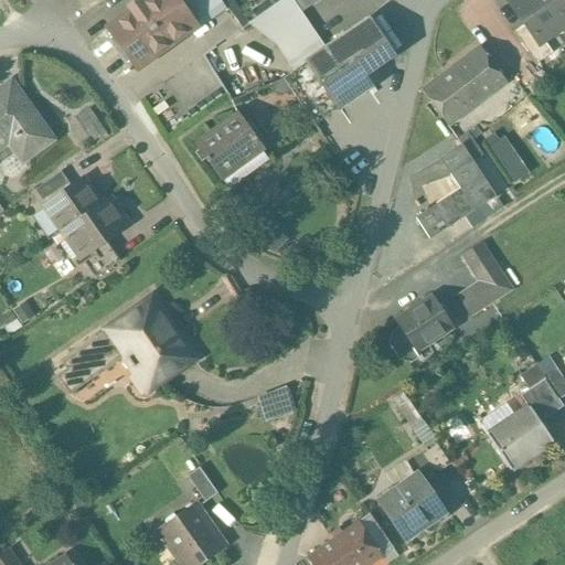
[(148,0),(141,6),(140,6),(169,45),(195,27),(177,0),(148,0)]
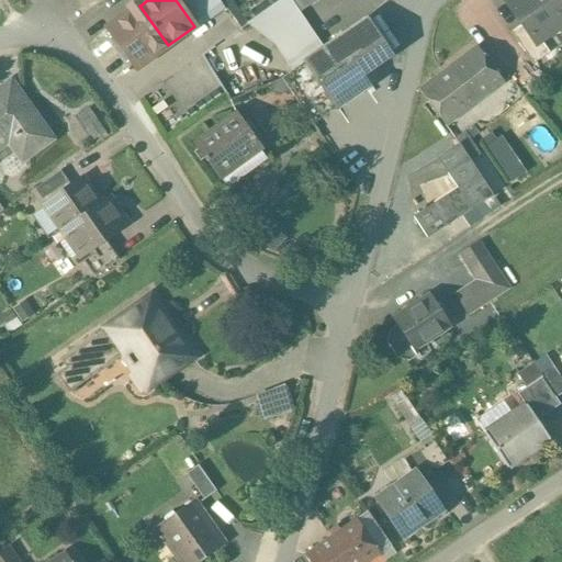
[(290,0),(280,0),(254,19),(265,35),(278,26),(299,12),(290,0)]
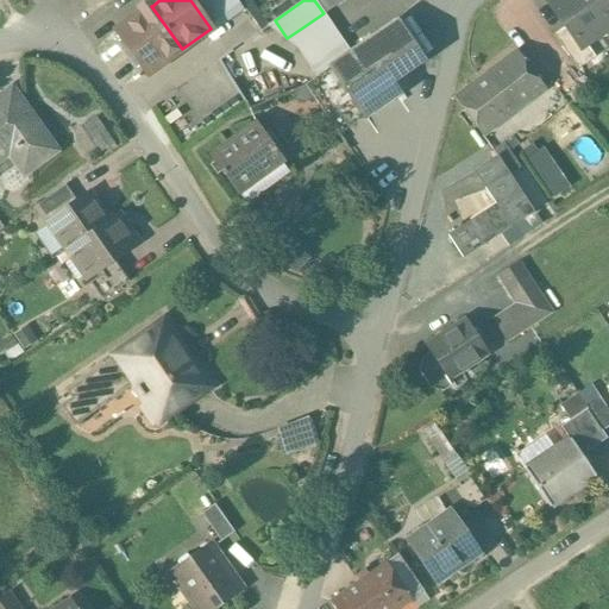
[(314,0),(324,13),(325,14),(344,0),(314,0)]
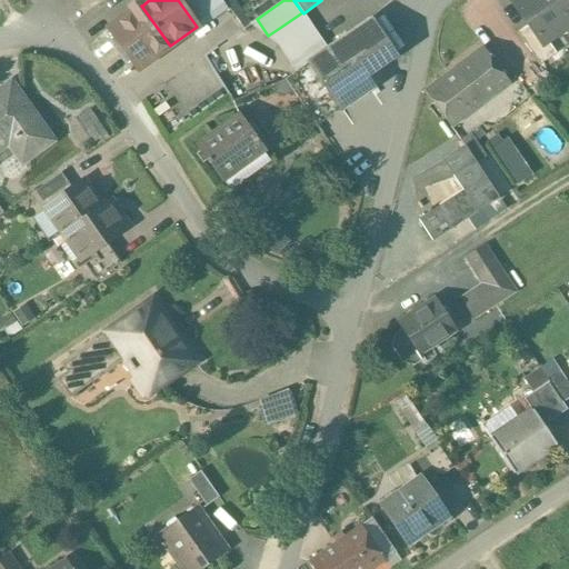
[(567,27),(547,0),(516,0),(512,3),(528,26),(541,45),(547,40),(567,27)]
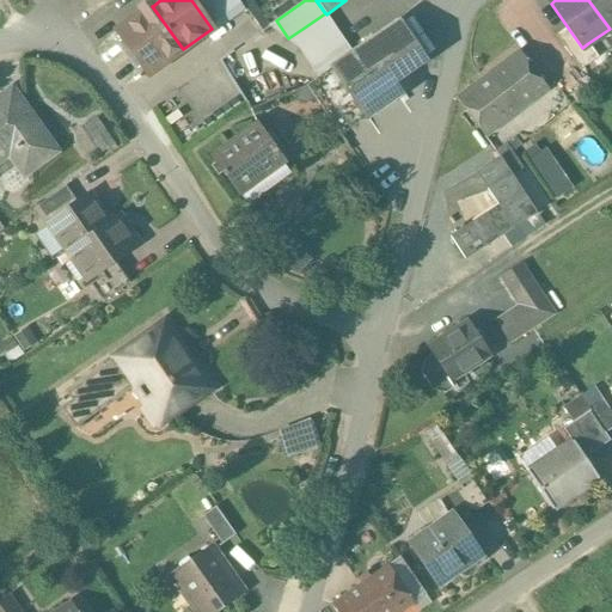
[(611,0),(588,0),(610,29),(611,26),(611,0)]
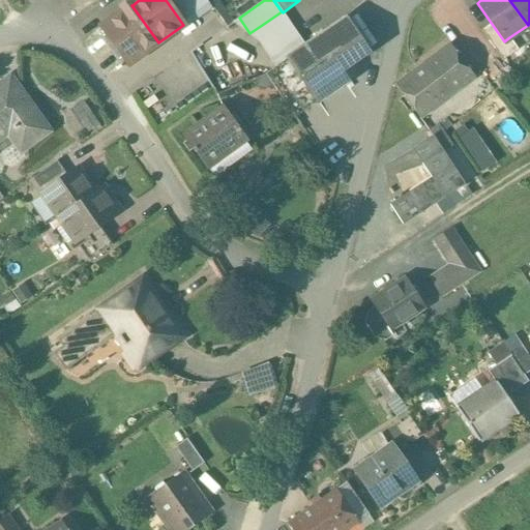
[(158,42),(131,5),(133,5),(130,2),(127,1),(121,6),(121,8),(123,11),(100,28),(127,65),(158,42)]
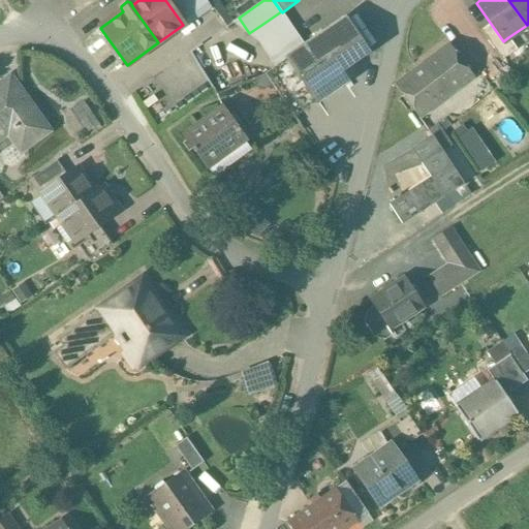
[(281,11),(261,25),(271,38),(290,25),(282,12),(281,11)]
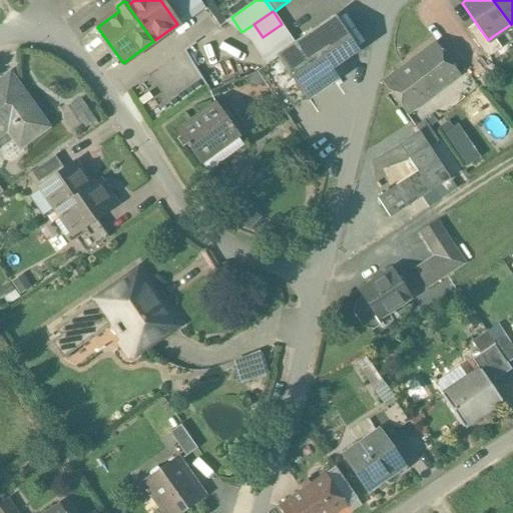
[(345,13),(337,18),(356,45),(364,40),(345,13)]
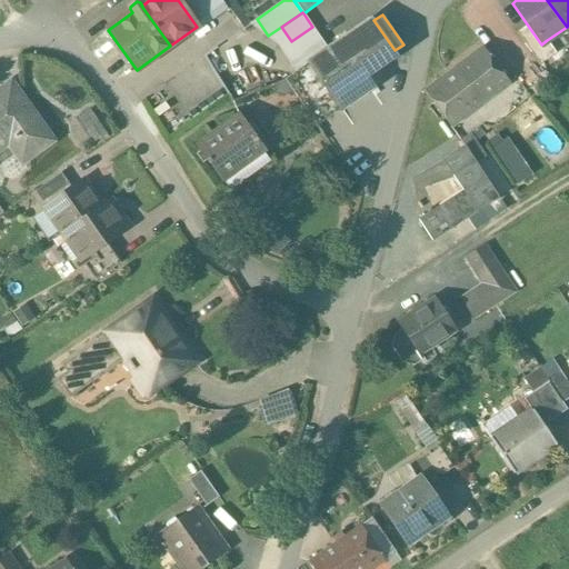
[(349,39),(329,52),(328,50),(307,63),(339,111),(375,87),(367,76),(397,56),(372,20),(348,37),(349,39)]
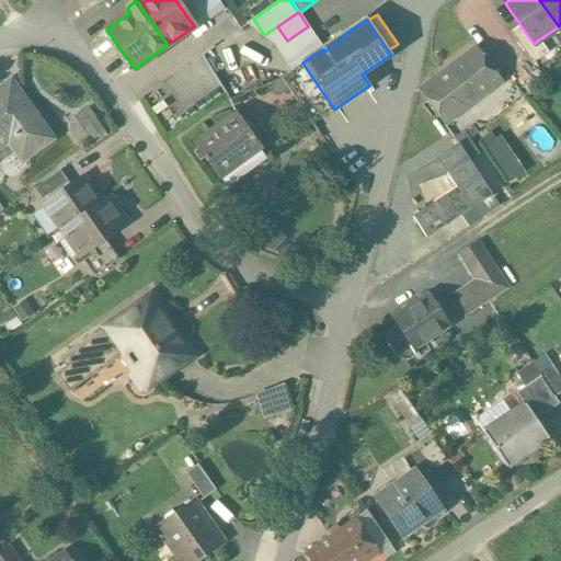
[(534,44),(521,25),(510,32),(533,65),(549,53),(539,39),(534,44)]
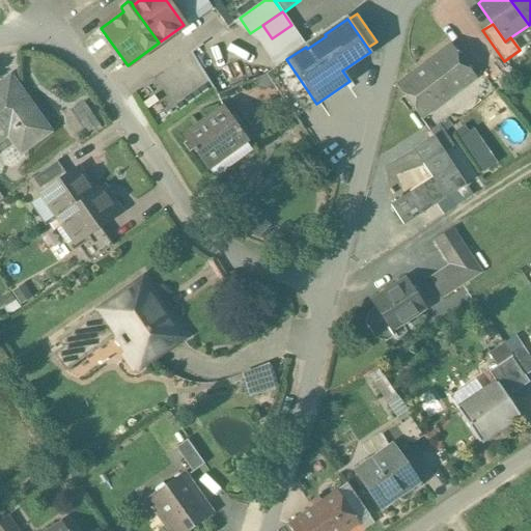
[(291,25),(272,38),(286,59),(306,47),(291,25)]
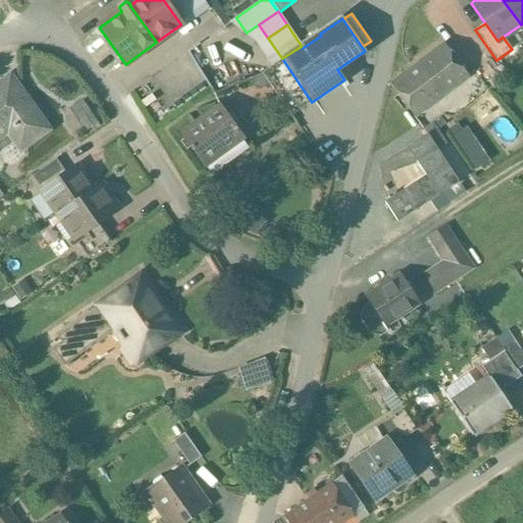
[(445,43),(391,85),(399,95),(396,97),(406,109),(408,107),(414,115),(469,75),(445,43)]
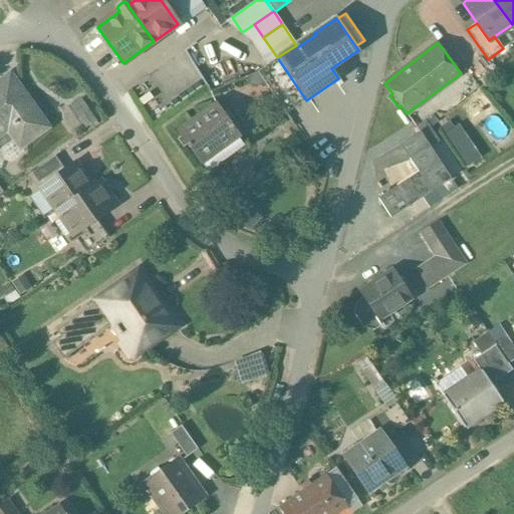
[(306,100),(277,57),(257,72),(264,82),(286,114),(306,100)]
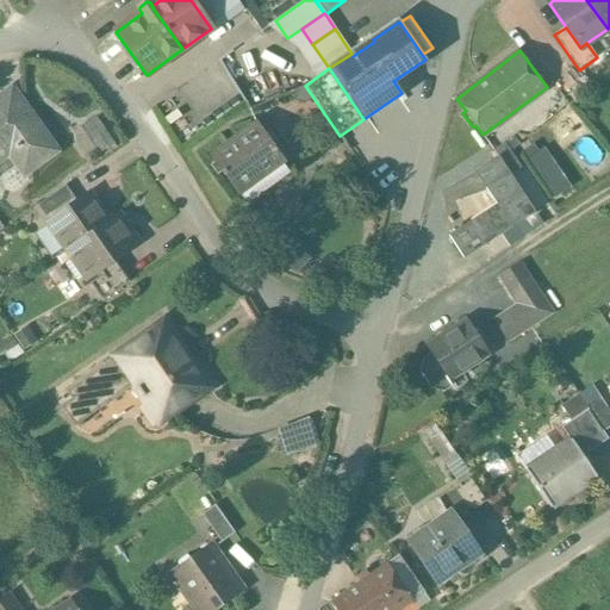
[(580,85),(568,94),(574,103),(587,94),(580,85)]
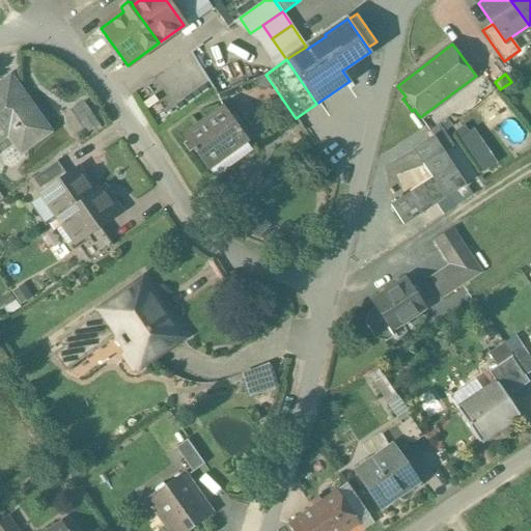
[(266,75),(253,80),(255,87),(269,89),(273,85),(266,75)]
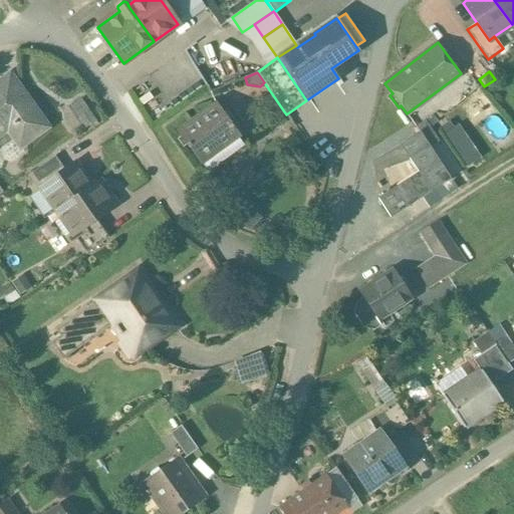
[(10,74),(0,81),(0,136),(7,131),(19,148),(47,127),(10,74)]
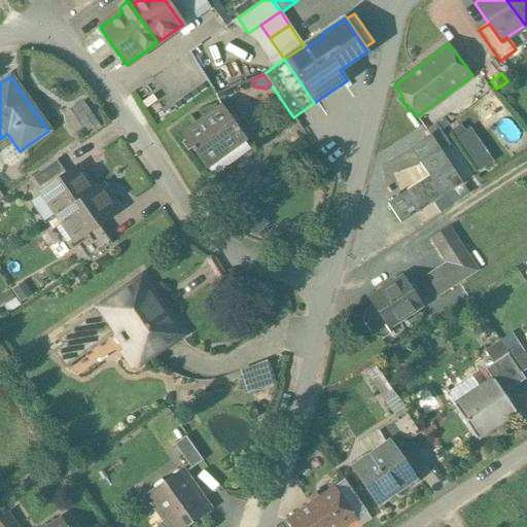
[(84,100),(73,106),(88,131),(98,125),(84,100)]
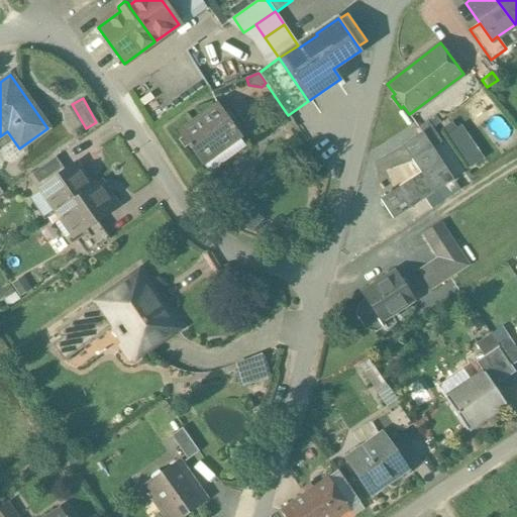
[(217,104),(178,133),(201,166),(239,138),(240,137),(217,104)]
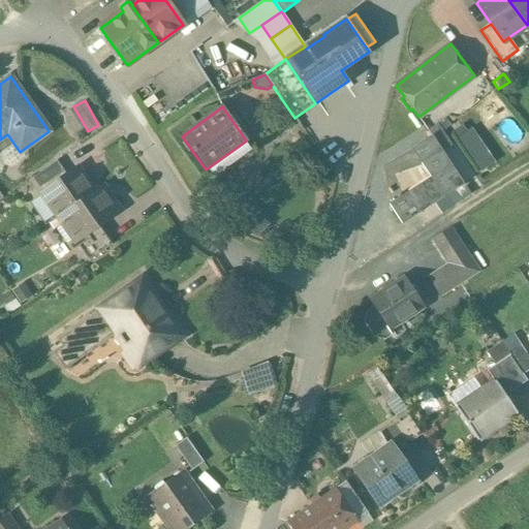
[(495,160),(467,122),(454,131),(483,169),(495,160)]
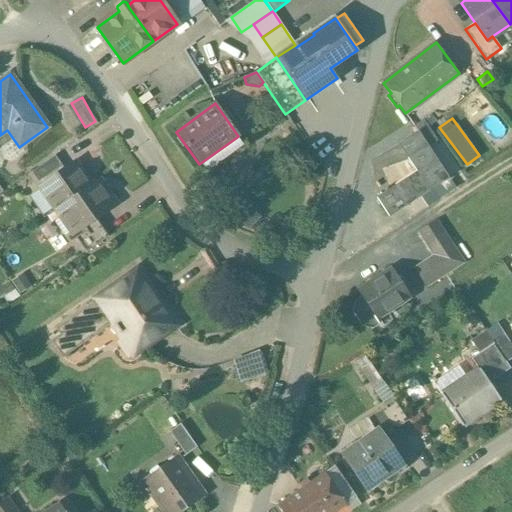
[(417,171),(377,198),(390,218),(449,178),(418,131),(399,144),(417,171)]
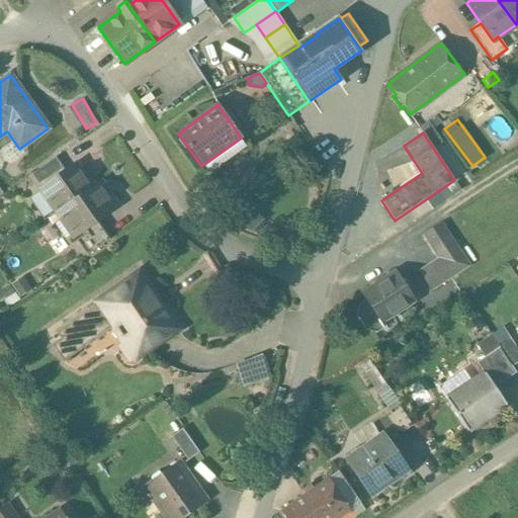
[(240,139),(203,165),(208,171),(244,145),(240,139)]
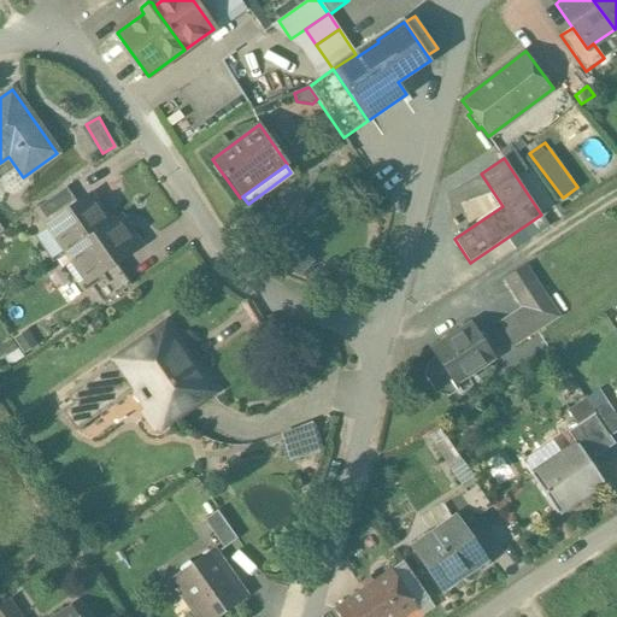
[(66,188),(37,209),(46,221),(75,200),(66,188)]
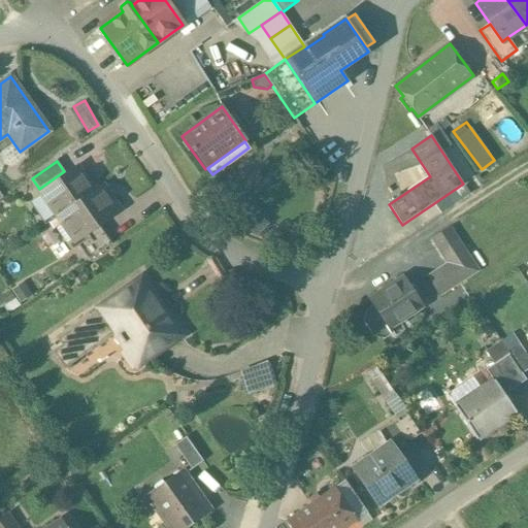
[(422,164),(396,171),(400,187),(426,179),(422,164)]
